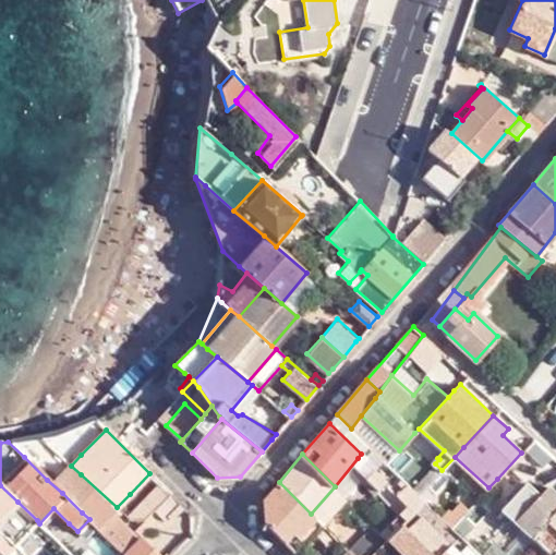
[(383,485),(358,458),(335,486),(346,497),(353,487),(357,490),(361,485),(372,496),(374,494),(383,485)]
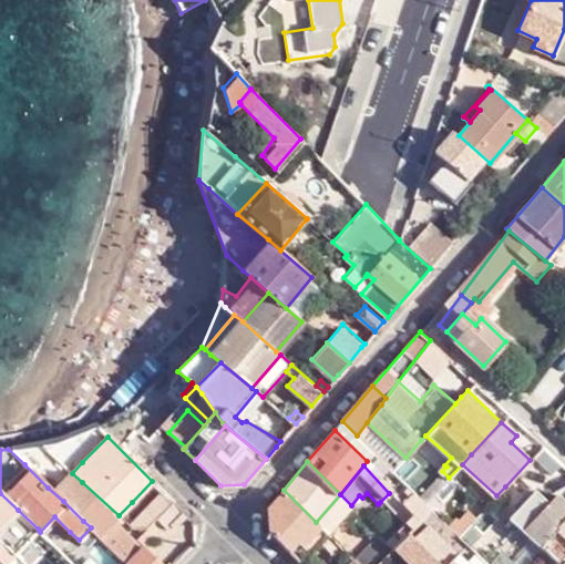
[(63,472),(48,488),(63,501),(91,527),(126,563),(172,563),(174,562),(158,547),(152,554),(135,537),(115,519),(119,515),(82,482),(72,473),(67,469),(63,472)]
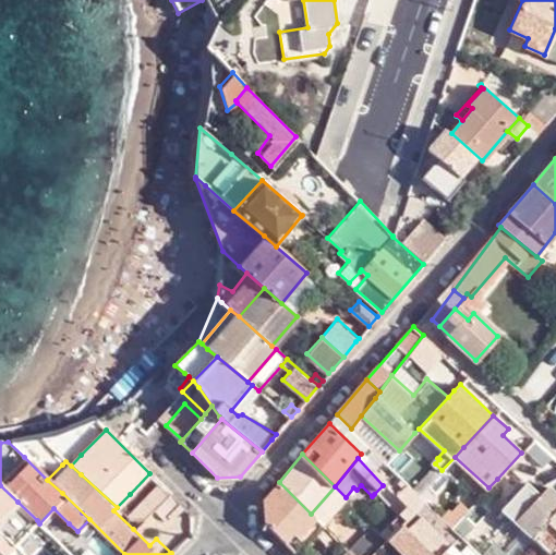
[(442,470),(435,463),(412,489),(419,495),(442,470)]
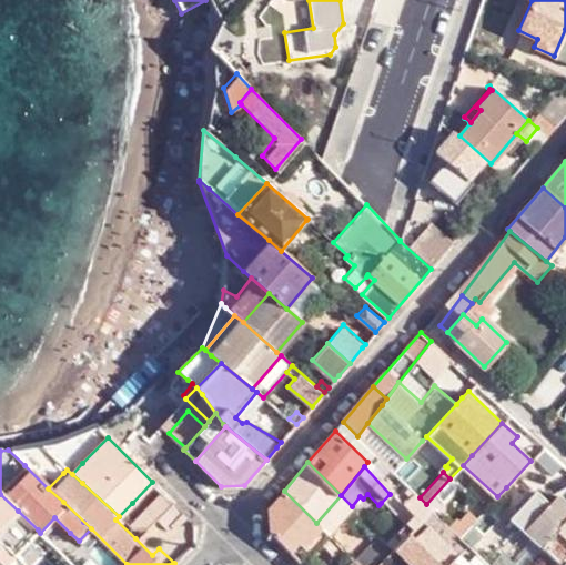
[(299,544),(316,523),(284,491),(269,508),(270,532),(291,553),(299,544)]
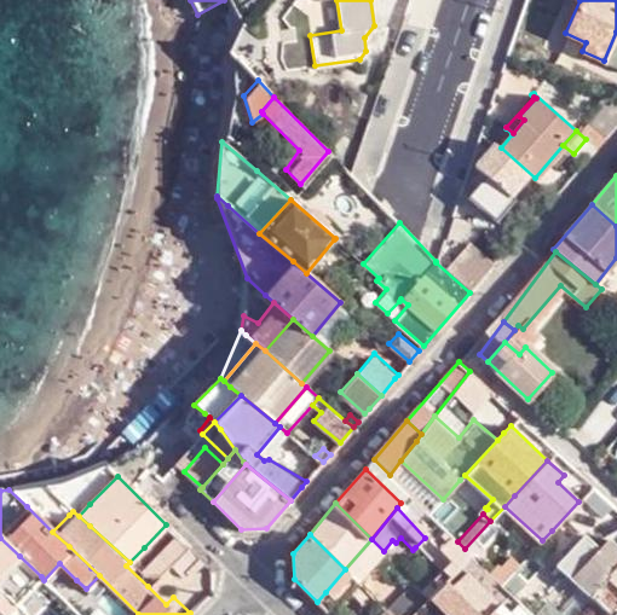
[(155,558),(142,573),(157,575),(188,545),(178,535),(155,558)]
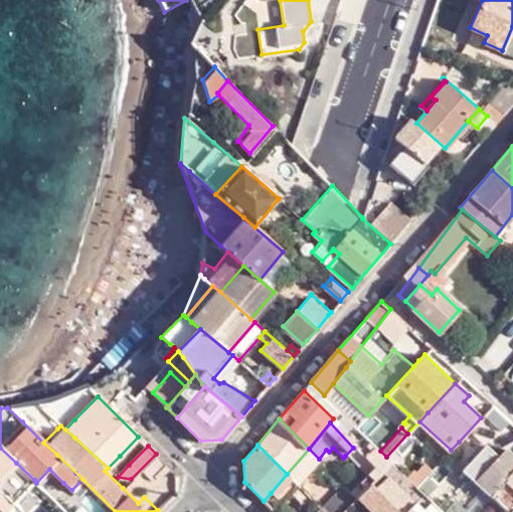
[(380,451),(375,446),(363,457),(377,470),(381,475),(392,463),(386,457),(380,451)]
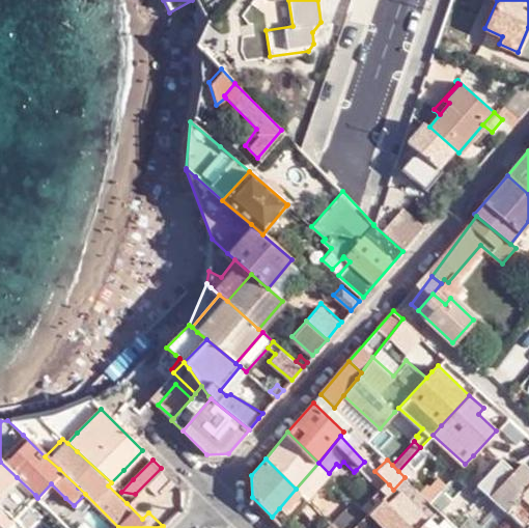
[(511,505),(528,487),(528,470),(521,463),(512,471),(500,460),(484,475),(497,487),(489,496),(505,512),(511,505)]
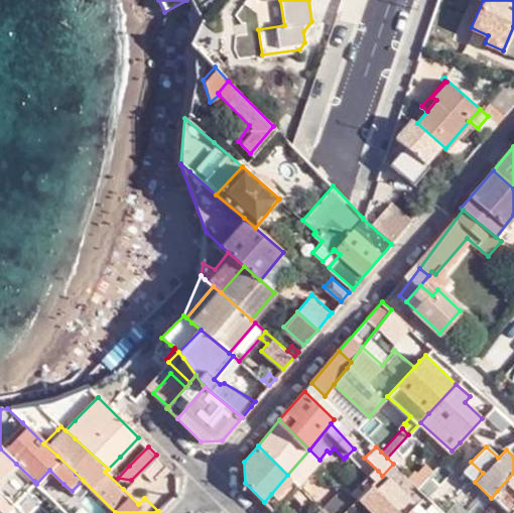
[(0,493),(0,481),(16,464),(0,449),(0,493)]
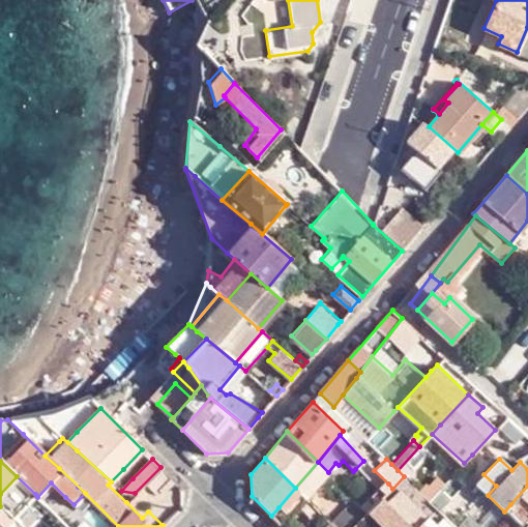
[(388,484),(374,470),(363,461),(355,469),(369,482),(355,499),(365,508),(388,484)]
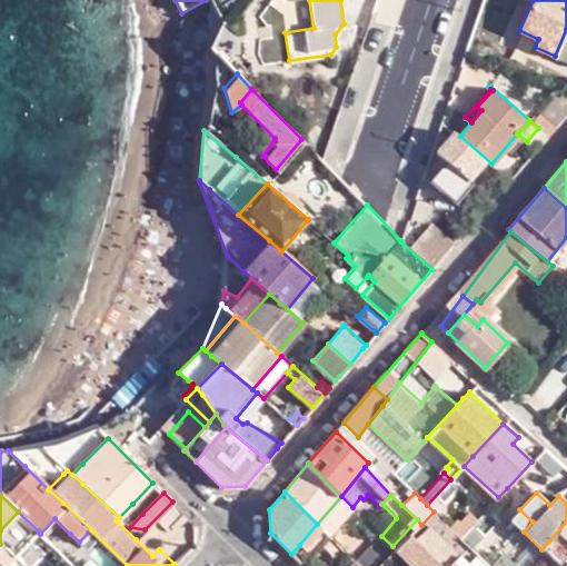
[(328,535),(352,507),(341,496),(317,524),(324,532),(328,535)]
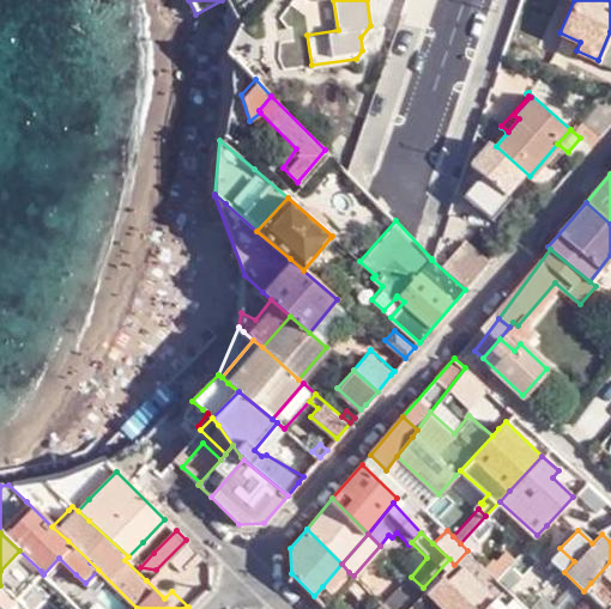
[(143,542),(128,556),(140,567),(153,553),(143,542)]
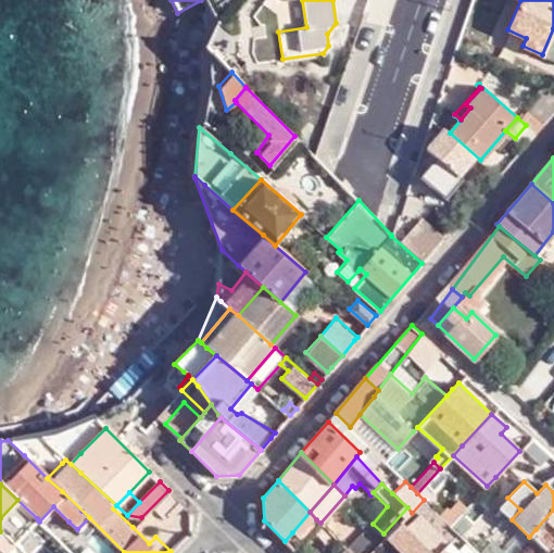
[(0,531),(0,551),(1,552),(2,552),(37,518),(17,500),(0,518),(0,531)]
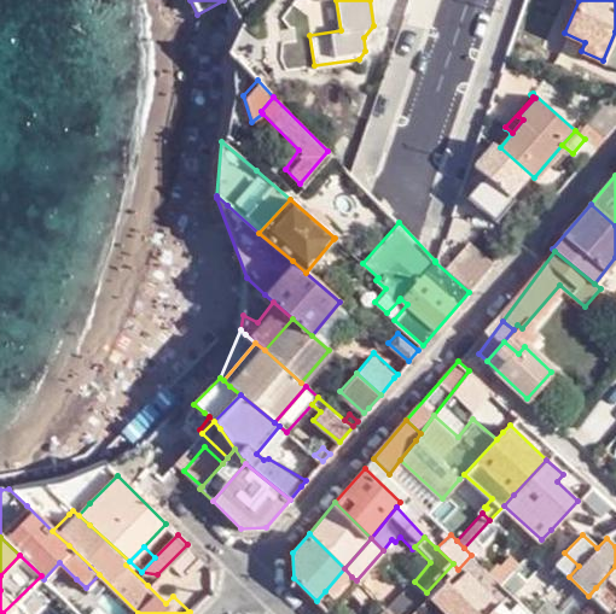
[(499,583),(477,561),(468,571),(499,601),(509,592),(499,583)]
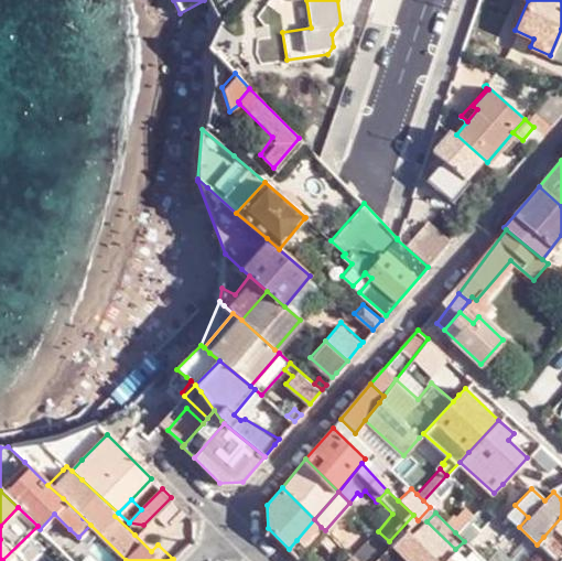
[(54,514),(40,529),(55,545),(69,529),(54,514)]
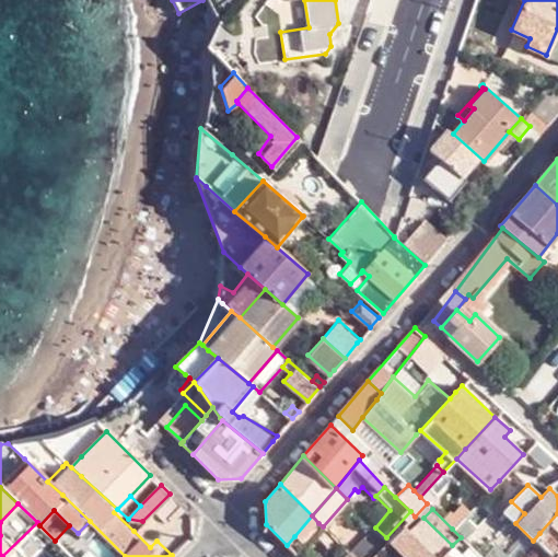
[(489,528),(471,510),(452,529),(461,537),(469,545),(484,530),(485,532),(489,528)]
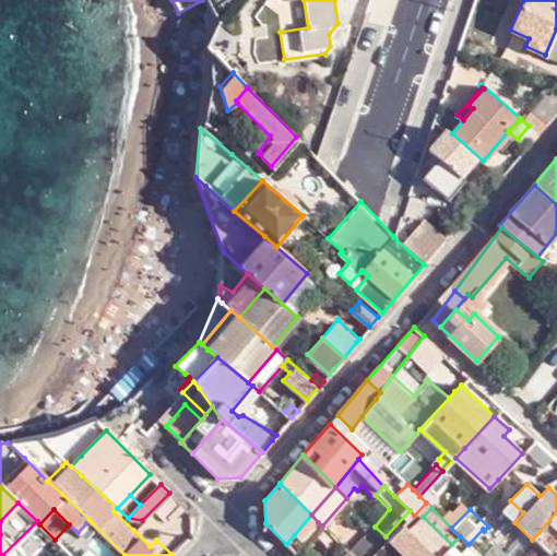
[(556,512),(538,532),(556,548),(556,512)]
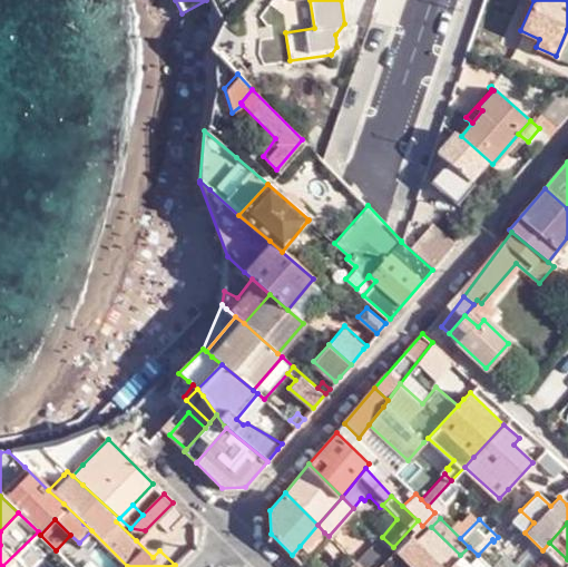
[(306,551),(324,533),(317,525),(300,546),(306,551)]
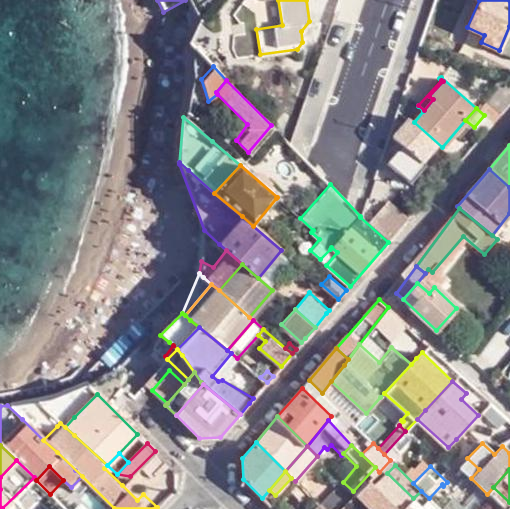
[(373,508),(401,508),(413,498),(387,473),(387,472),(361,498),(373,508)]
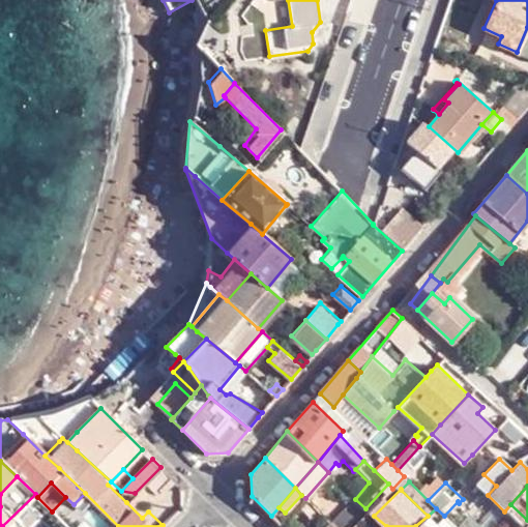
[(332,524),(335,526),(346,526),(365,508),(355,499),(331,523),(332,524)]
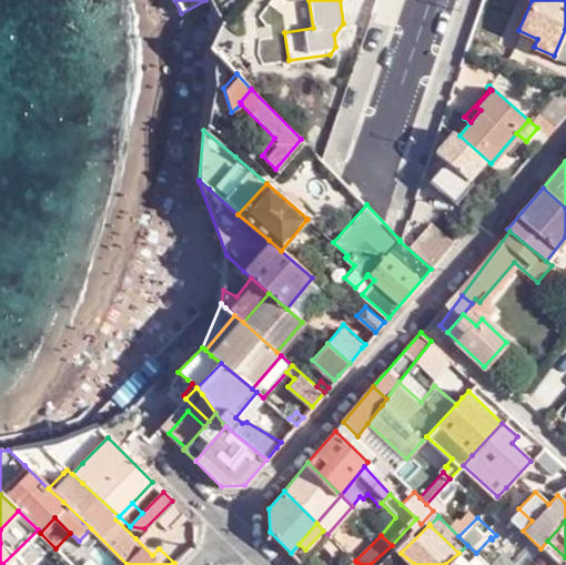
[(518,564),(492,540),(491,537),(476,553),(487,564),(518,564)]
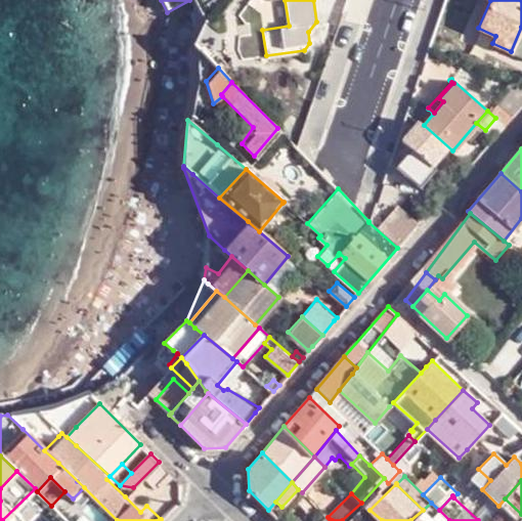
[(449,520),(439,510),(431,503),(423,510),(433,520),(449,520)]
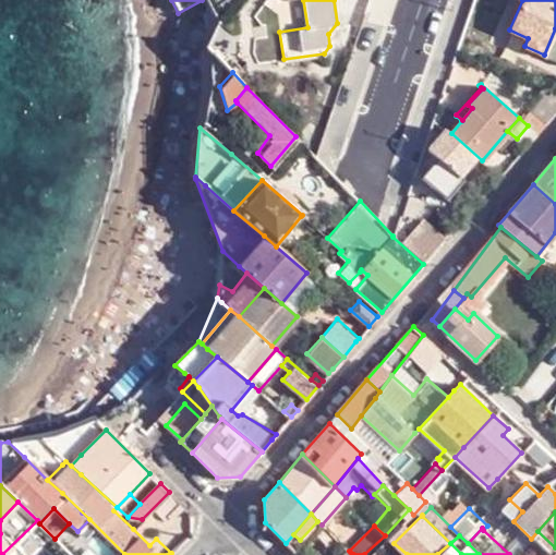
[(461,554),(450,543),(437,554),(461,554)]
